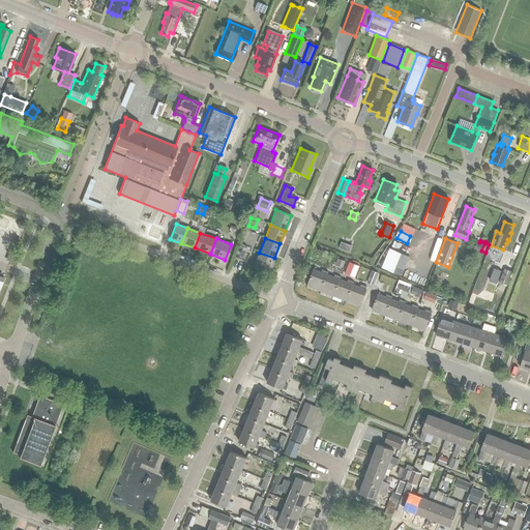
[(479,242),(477,241),(474,248),(481,252),(481,251),(484,243),(479,242)]
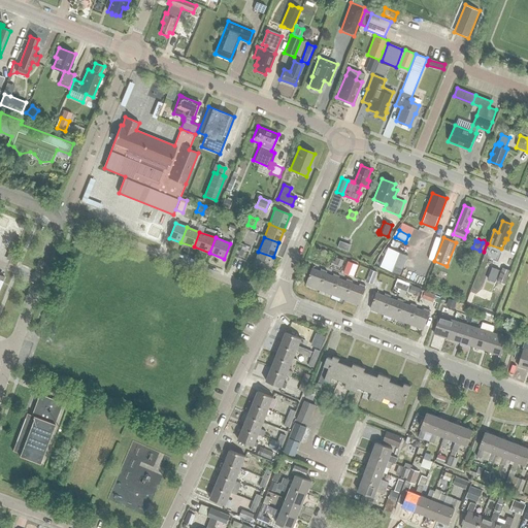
[(349,251),(350,243),(338,241),(337,248),(349,251)]
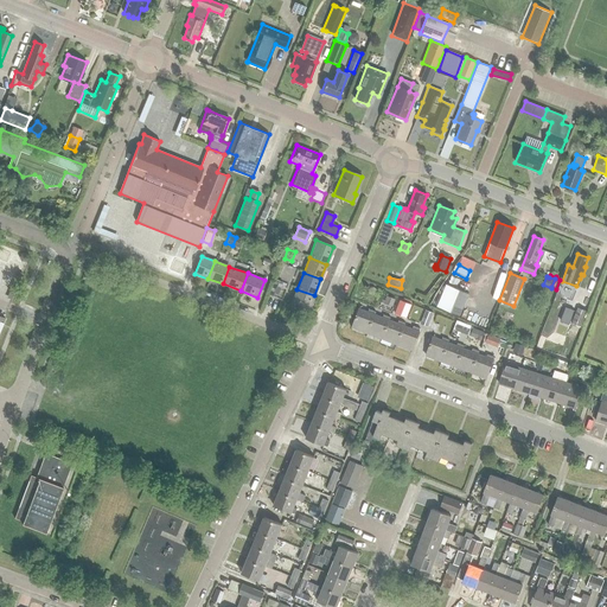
[(274,279),(268,294),(276,298),(282,282),(274,279)]
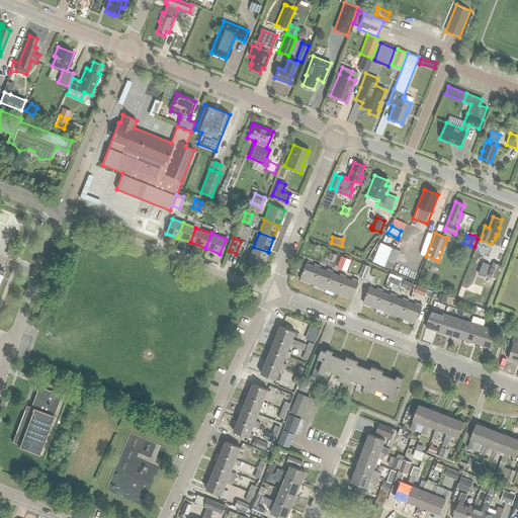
[(380,243),(372,261),(393,269),(400,251),(380,243)]
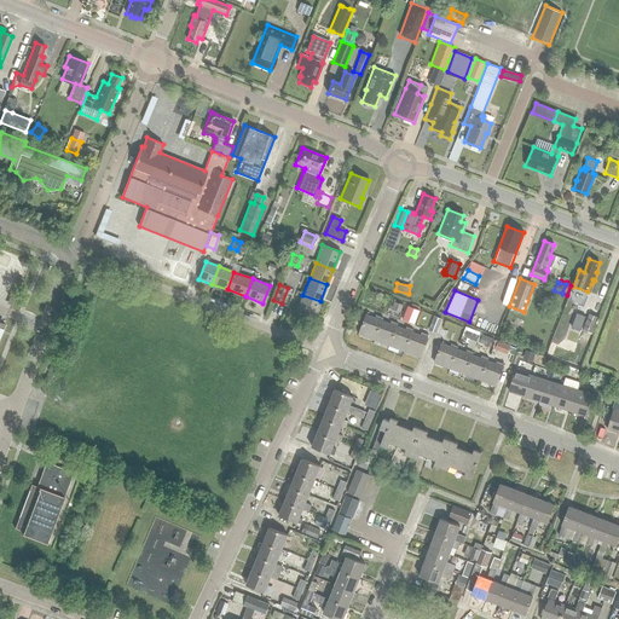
[(320,301),(302,295),(296,308),(314,316),(320,301)]
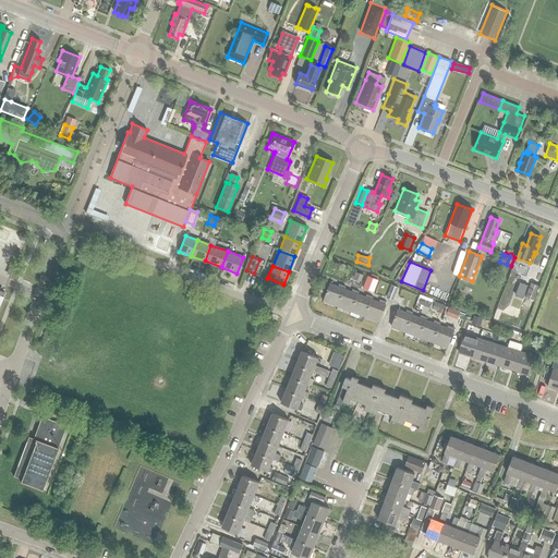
[(517,290),(523,269),(516,267),(509,287),(517,290)]
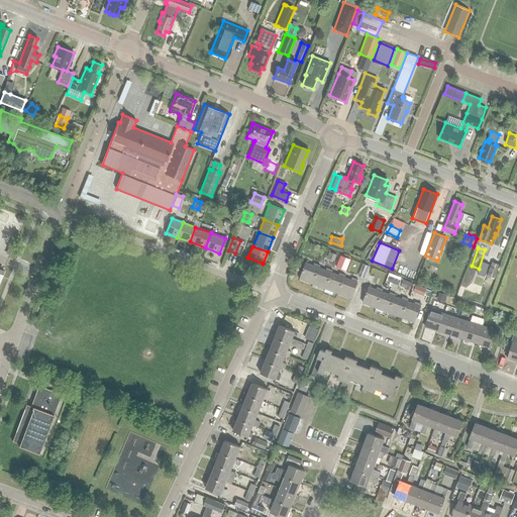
[(329,251),(327,259),(334,261),(336,254),(329,251)]
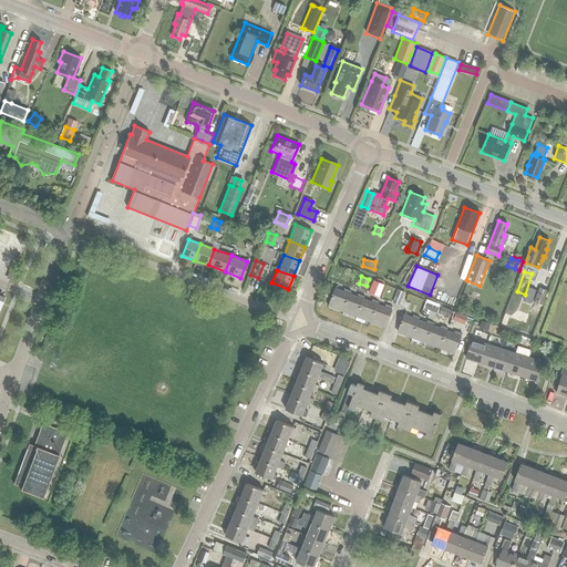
[(373,280),(371,287),(382,291),(384,285),(373,280)]
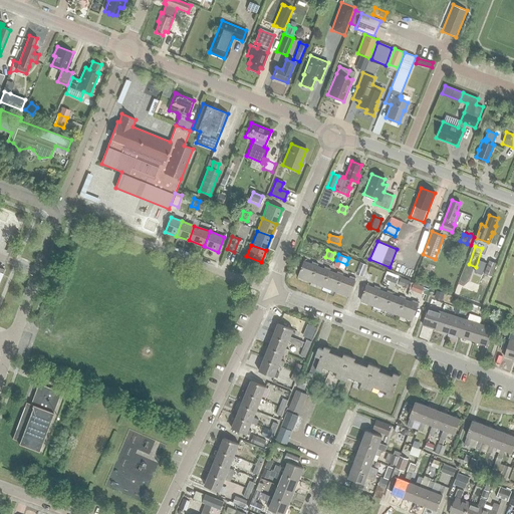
[(482,274),(486,263),(479,260),(475,272),(482,274)]
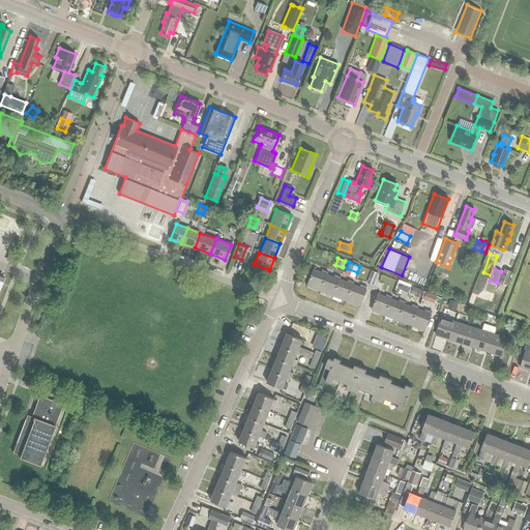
[(503,268),(498,283),(499,283),(506,286),(512,272),(503,268)]
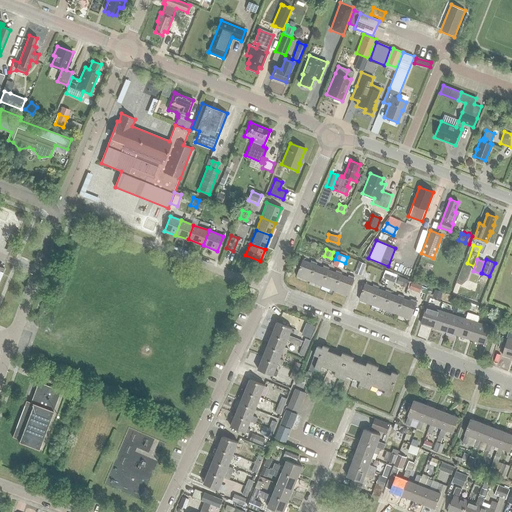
[(309,280),(315,264),(316,263),(310,260),(310,262),(303,260),(297,276),(309,280)]
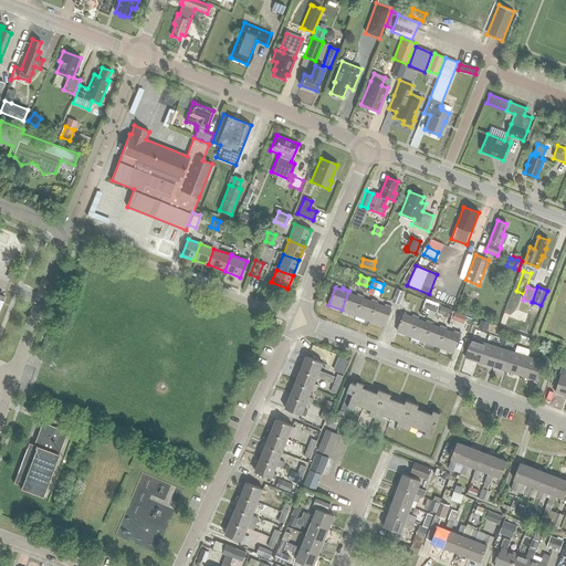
[(399,305),(404,292),(397,289),(391,302),(399,305)]
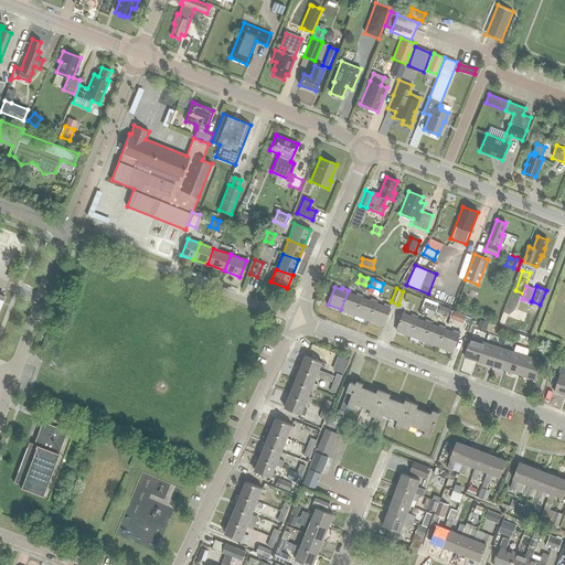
[(341,309),(355,315),(362,297),(363,295),(356,292),(355,295),(348,291),(341,309)]
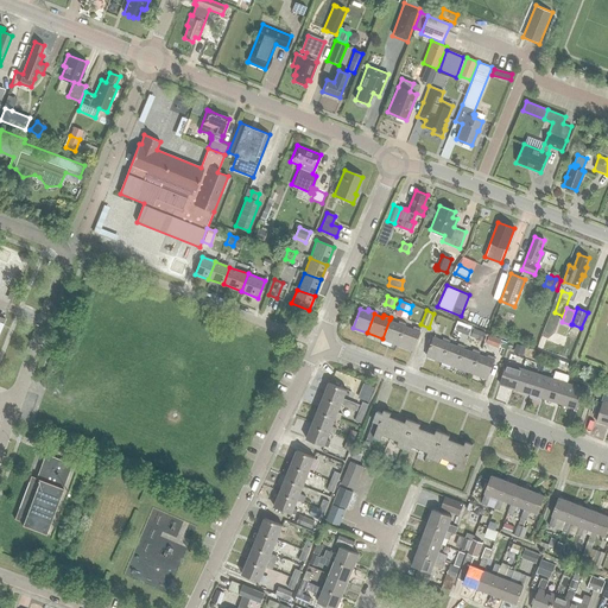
[(397,344),(404,325),(405,323),(399,321),(398,323),(390,320),(382,339),(397,344)]
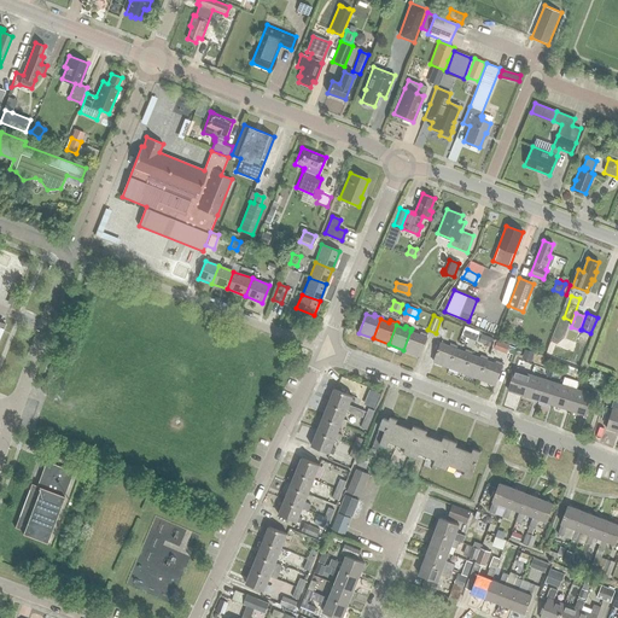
[(466,330),(464,336),(470,338),(476,340),(478,334),(466,330)]
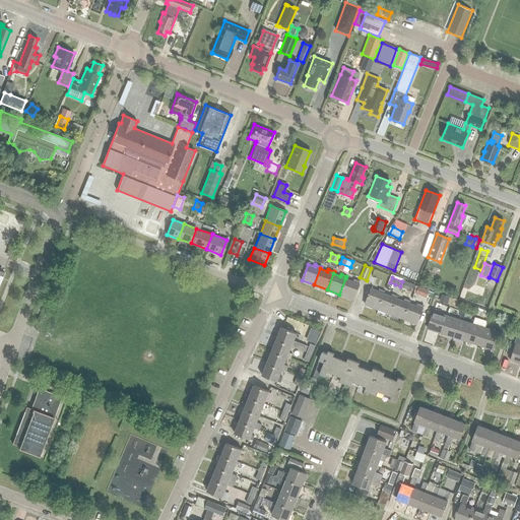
[(352,281),(345,278),(339,295),(352,300),(360,281),(353,279),(352,281)]
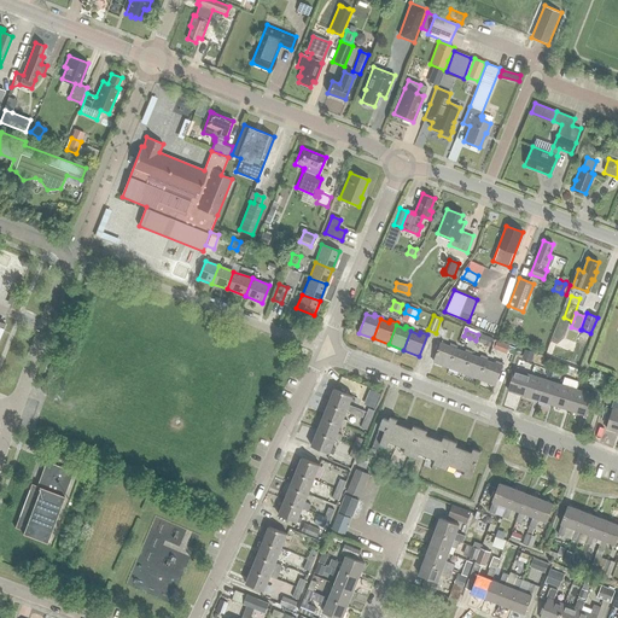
[(490,347),(493,338),(482,334),(478,342),(490,347)]
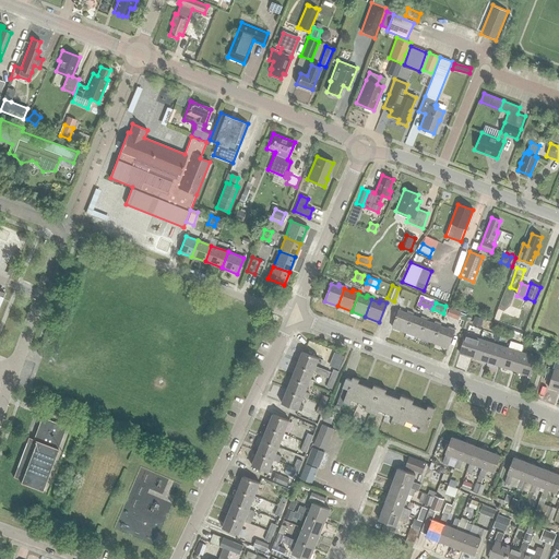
[(461,312),(450,308),(447,316),(458,320),(458,319),(461,312)]
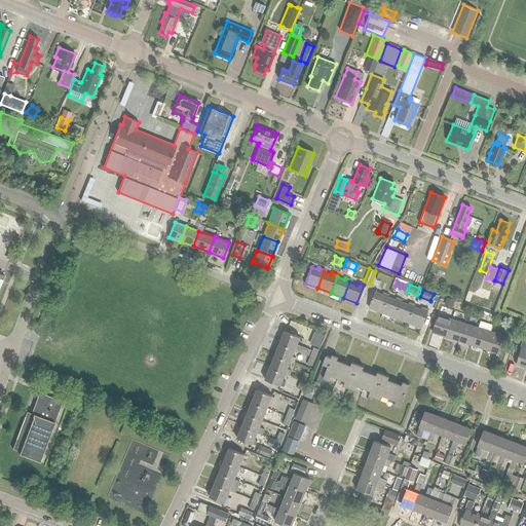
[(382,295),(375,292),(369,307),(382,312),(388,296),(388,294),(383,292),(382,295)]
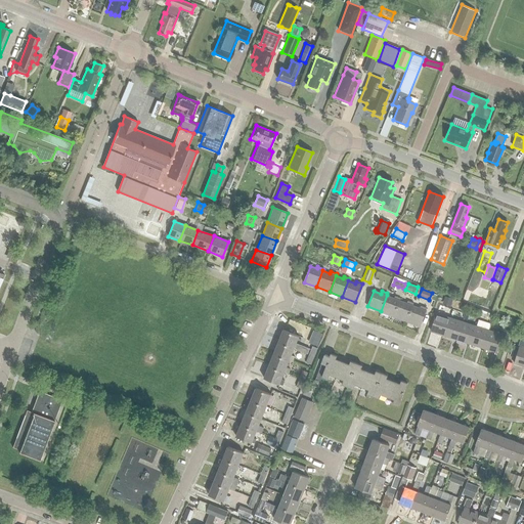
[(490,309),(496,295),(489,292),(483,307),(490,309)]
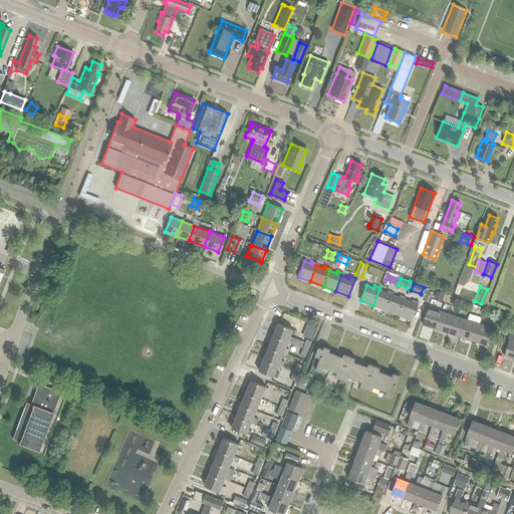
[(373,305),(387,310),(392,294),(393,292),(387,290),(387,292),(379,289),(373,305)]
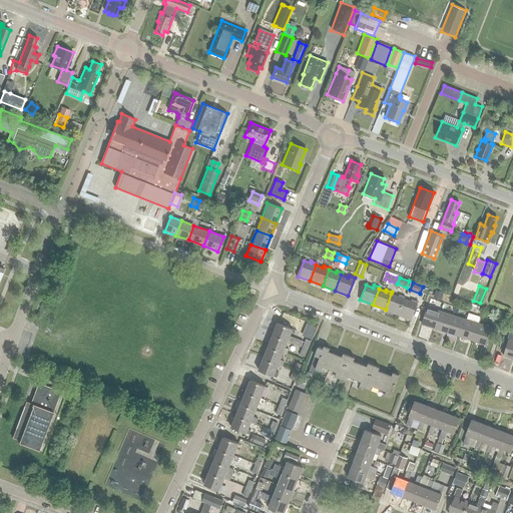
[(443,293),(435,291),(433,297),(441,299),(443,293)]
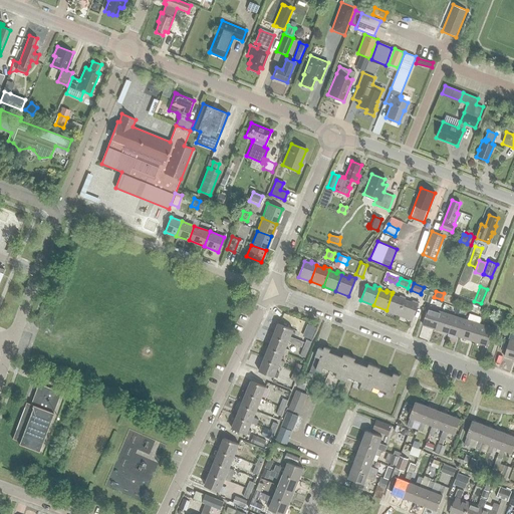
[(399,297),(392,294),(387,310),(399,315),(405,299),(405,297),(400,295),(399,297)]
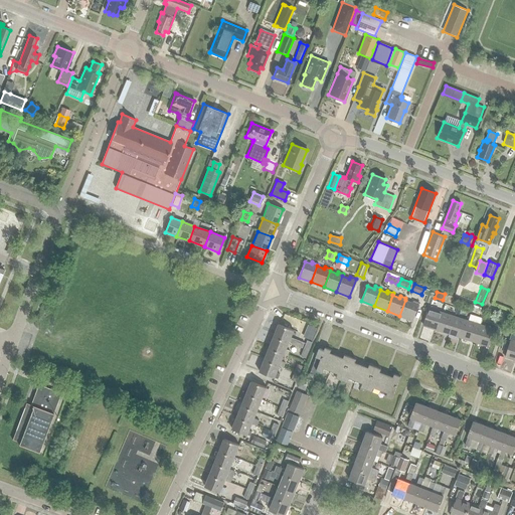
[(412,303),(405,300),(399,316),(411,321),(418,303),(413,301),(412,303)]
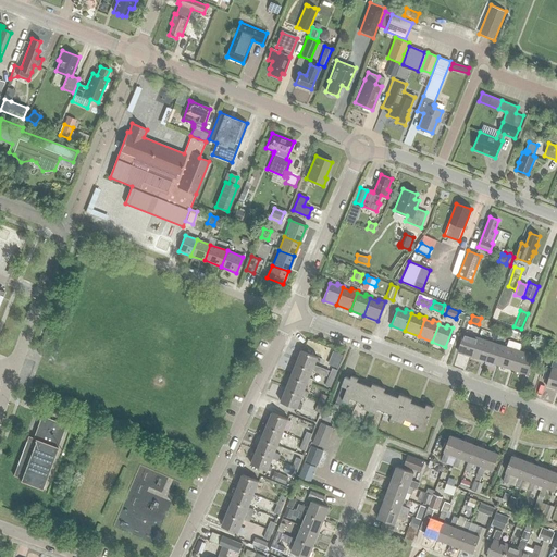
[(458,351),(471,356),(478,337),(463,333),(458,348),(458,351)]
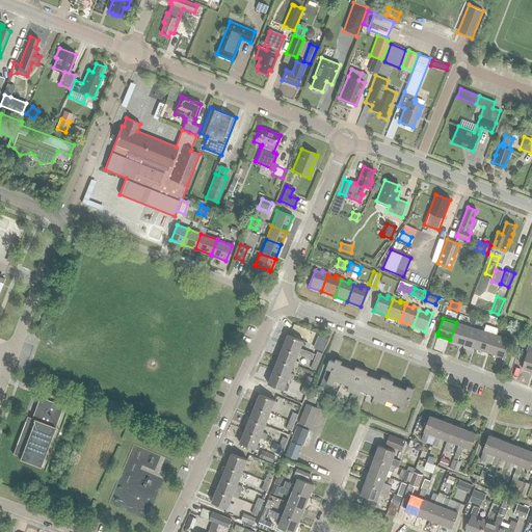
[(463,344),(469,326),(456,322),(450,340),(463,344)]
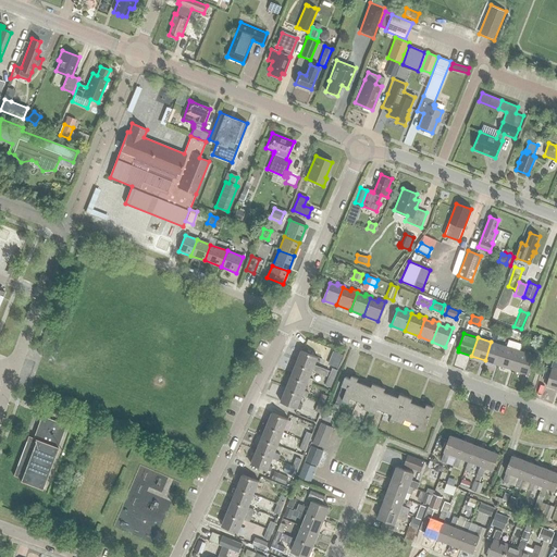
[(485,360),(499,366),(505,346),(491,342),(485,360)]
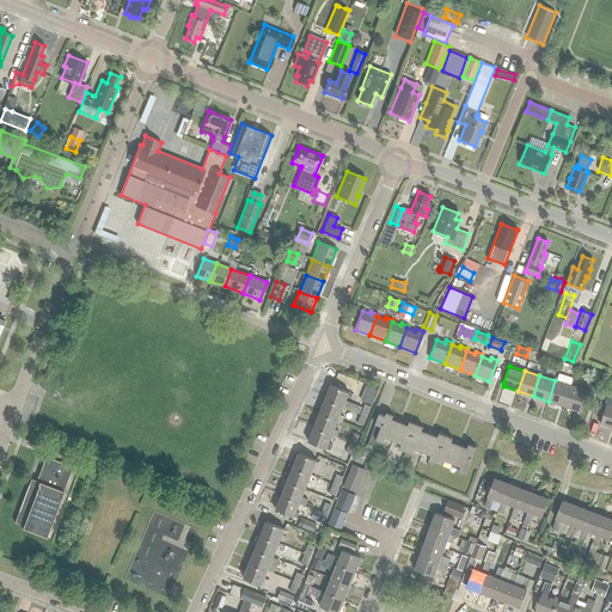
[(569,385),(563,383),(555,380),(549,402),(563,407),(569,385)]
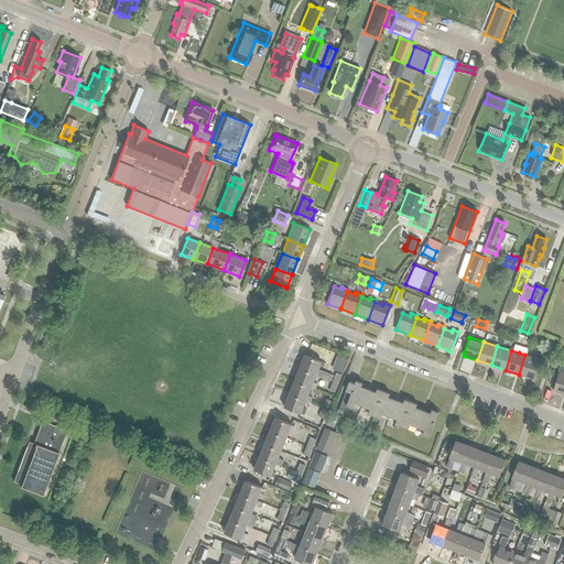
[(300,367),(300,368),(316,375),(316,376),(331,381),(333,376),(318,370),(322,361),(305,355),(300,367)]
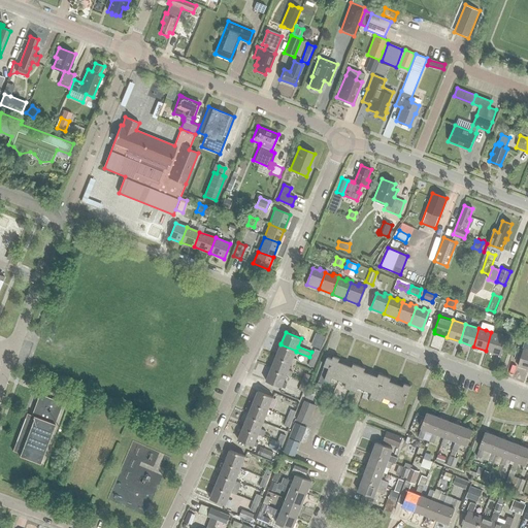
[(506,337),(491,332),(486,351),(500,355),(506,337)]
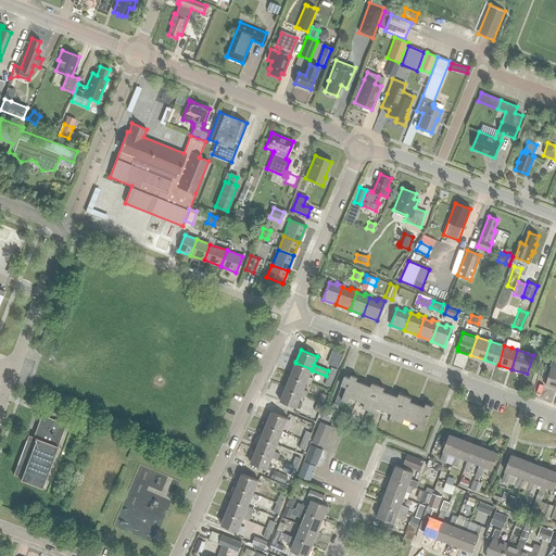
[(332,351),(327,364),(337,367),(342,354),(332,351)]
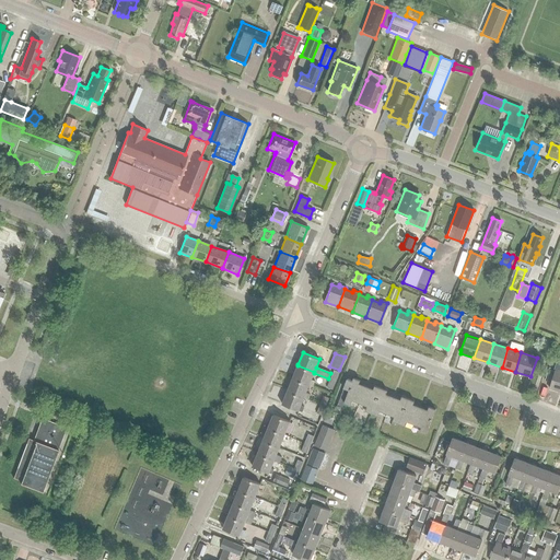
[(310,385),(308,385),(313,387),(313,386),(315,382),(311,381),(314,373),(314,372),(298,365),(292,378),(310,385)]
